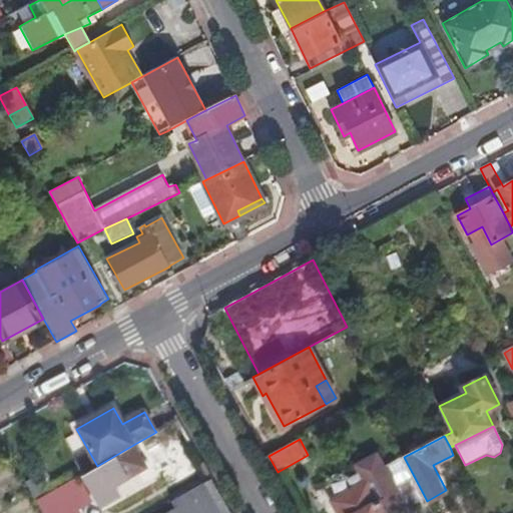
[(146,466),(133,445),(97,466),(82,474),(94,496),(146,466)]
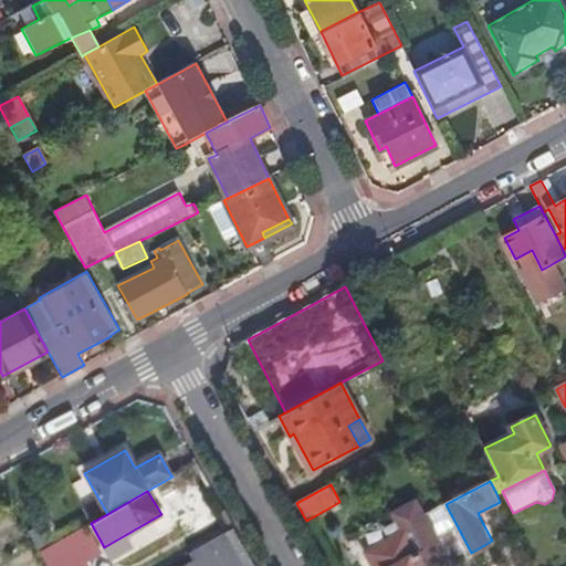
[(439,565),(450,561),(423,514),(416,500),(394,513),(405,532),(368,553),(375,565),(439,565)]
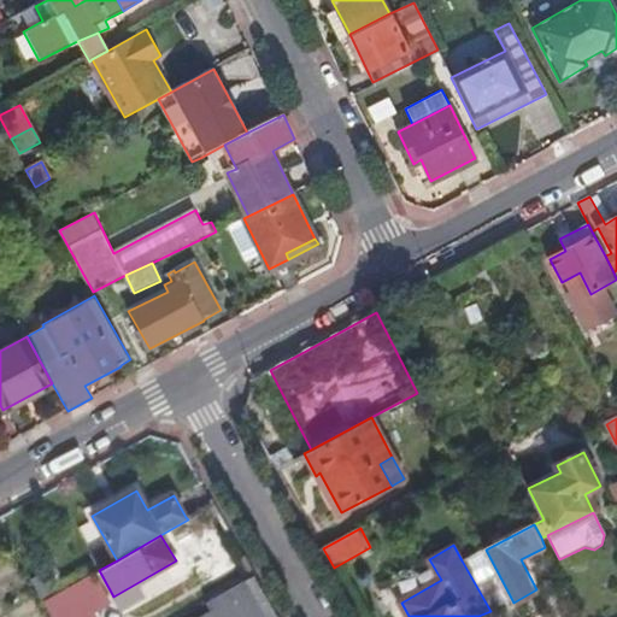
[(511,598),(486,550),(485,548),(462,560),(491,611),(511,598)]
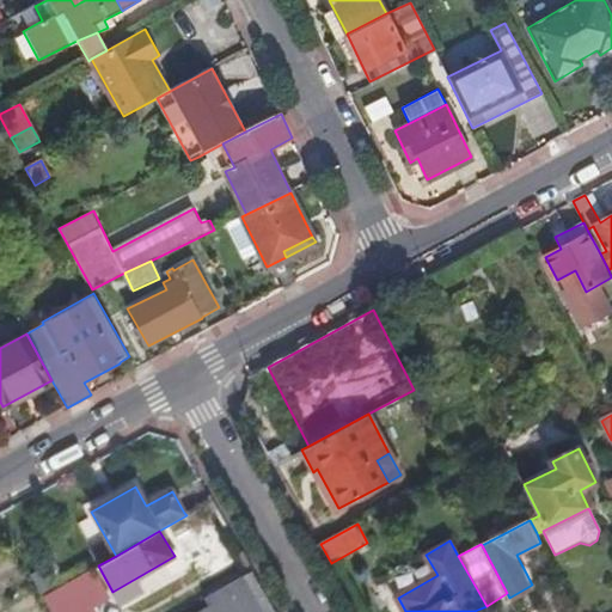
[(44,570),(34,576),(46,597),(56,591),(44,570)]
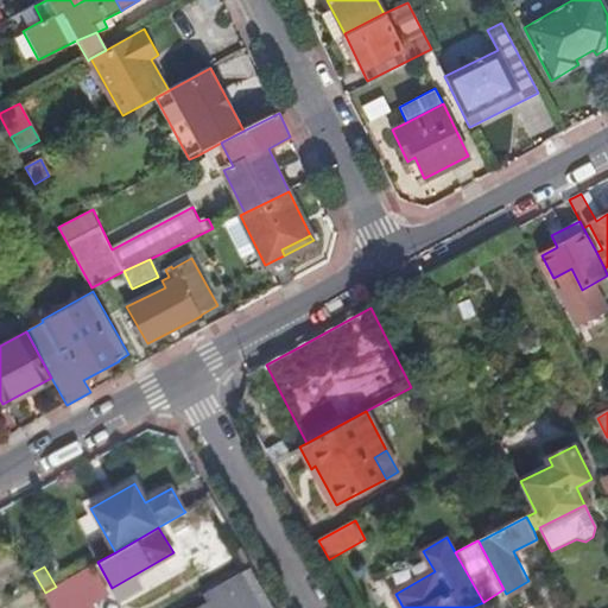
[(274,607),(267,595),(252,569),(206,595),(209,602),(198,607),(274,607)]
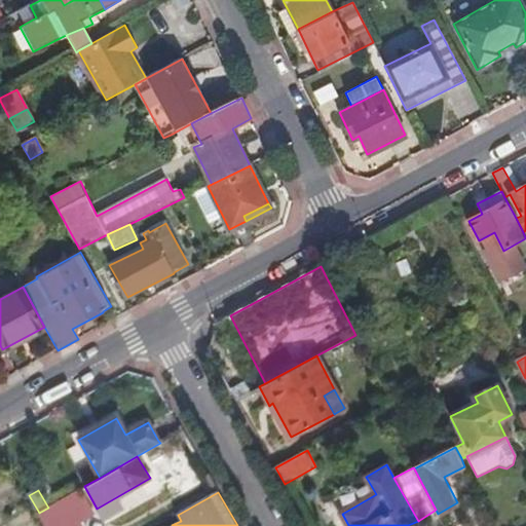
[(48,508),(39,513),(46,525),(80,525),(74,515),(65,497),(48,508)]
